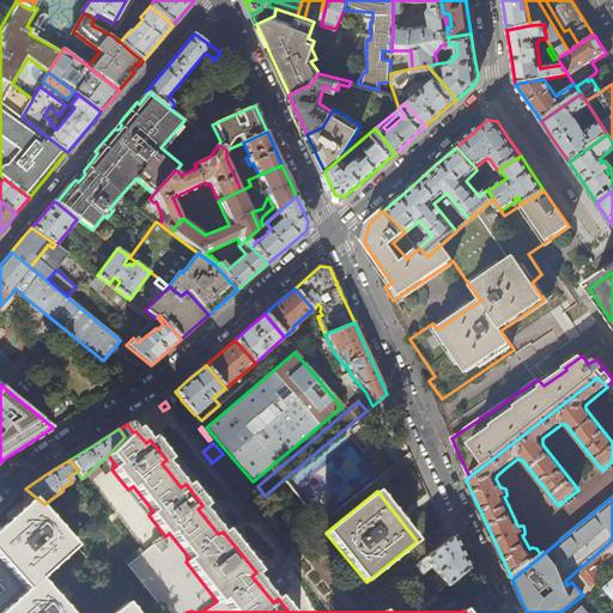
[(71,612),(41,578),(77,545),(34,498),(0,528),(0,612),(71,612)]
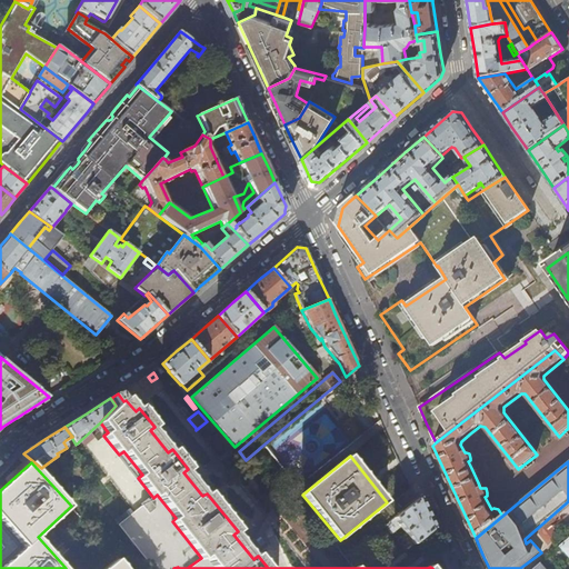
[(420,498),(405,510),(385,526),(386,528),(391,535),(400,527),(415,545),(433,528),(428,517),(420,498)]
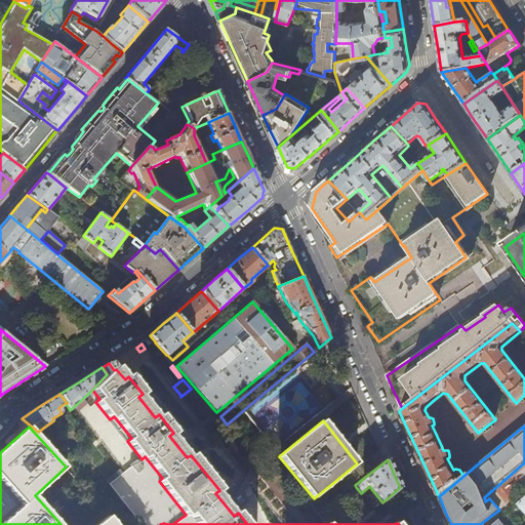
[(131,465),(137,473),(143,469),(136,460),(131,465)]
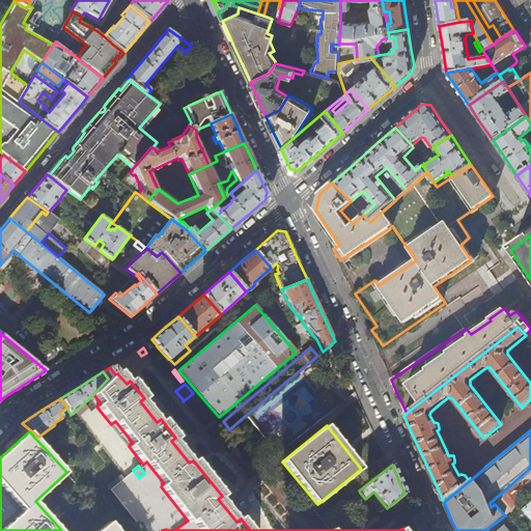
[(359,491),(378,476),(374,471),(370,467),(346,486),(355,497),(360,493),(359,491)]
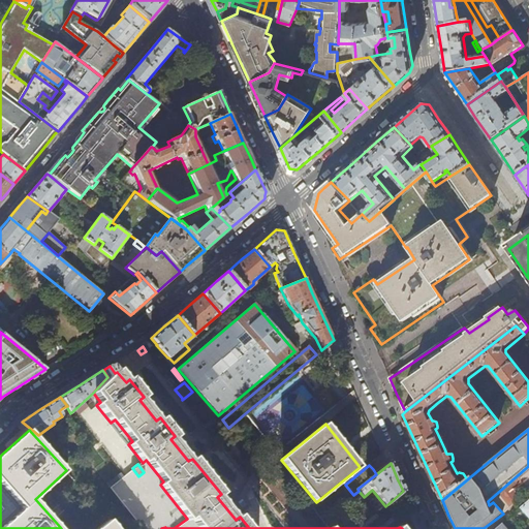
[(528,471),(528,466),(488,501),(489,505),(493,502),(528,471)]
